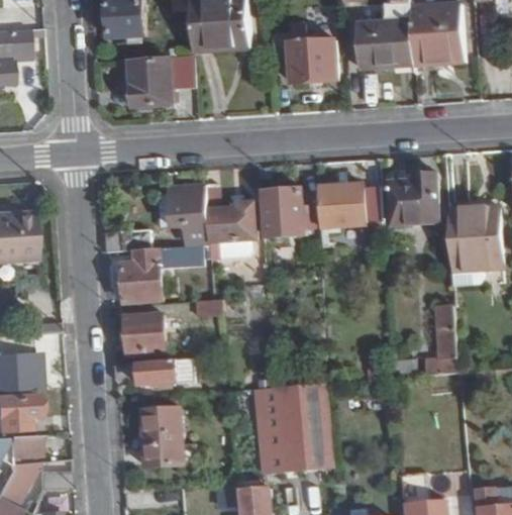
[(144,36),(140,0),(129,0),(106,2),(106,3),(103,4),(104,17),(107,17),(108,38),(144,36)]
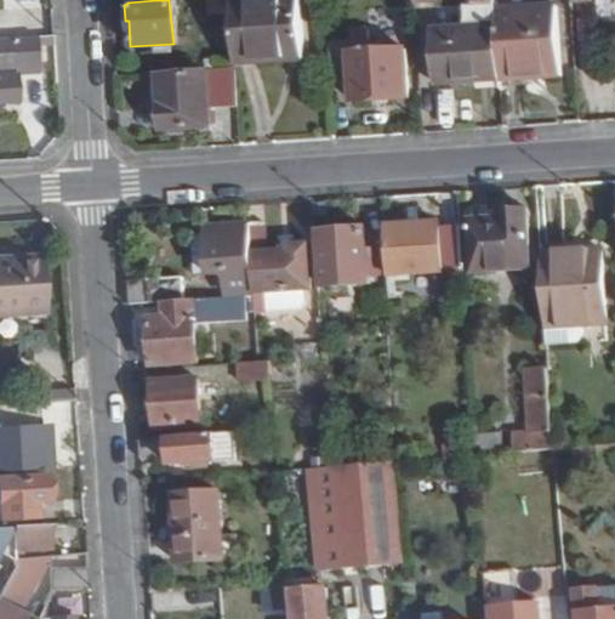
[(223,12),(222,0),(205,0),(206,12),(223,12)]
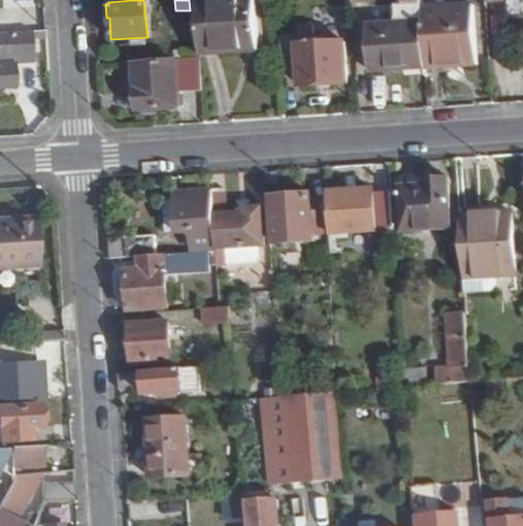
[(208,0),(193,1),(196,54),(236,52),(235,43),(254,41),(251,0),(208,0)]
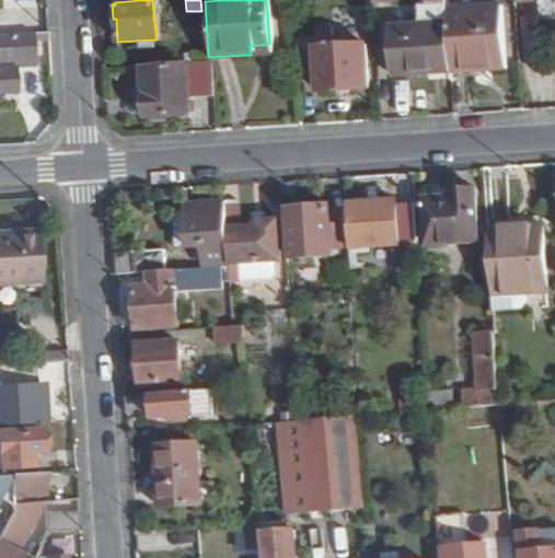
[(443,9),(443,1),(414,3),(414,25),(386,26),(390,69),(406,68),(406,74),(424,73),(448,71),(448,70),(443,9)]
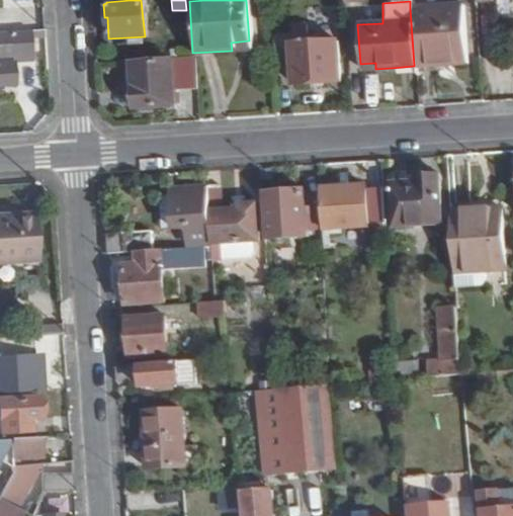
[(410,8),(414,65),(443,62),(443,65),(462,63),(458,5),(410,8)]
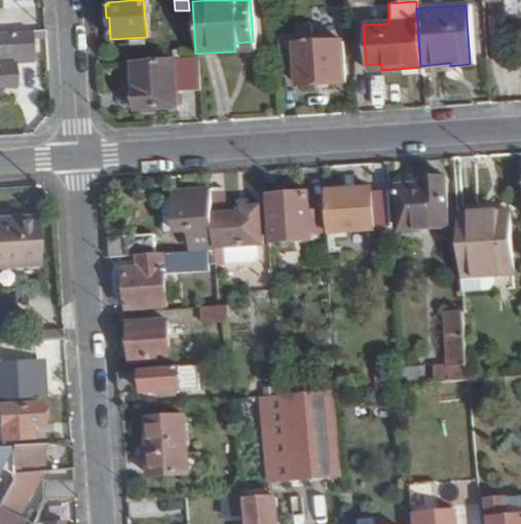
[(294,67),(295,83),(342,81),(339,41),(310,42),(308,24),(294,24),(295,35),(277,35),(280,67),(294,67)]
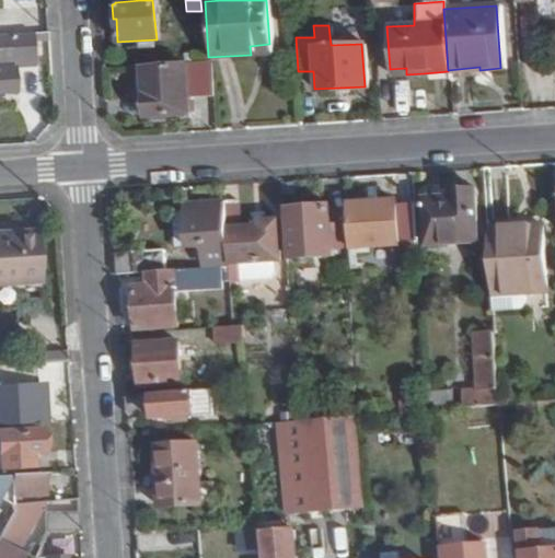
[(30,62),(29,31),(0,32),(0,90),(11,90),(9,64),(8,57),(15,57),(16,64),(30,62)]
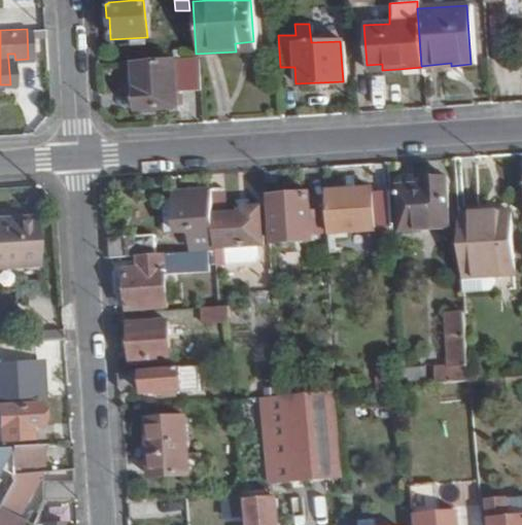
[(235,43),(236,51),(253,50),(253,41),(235,43)]
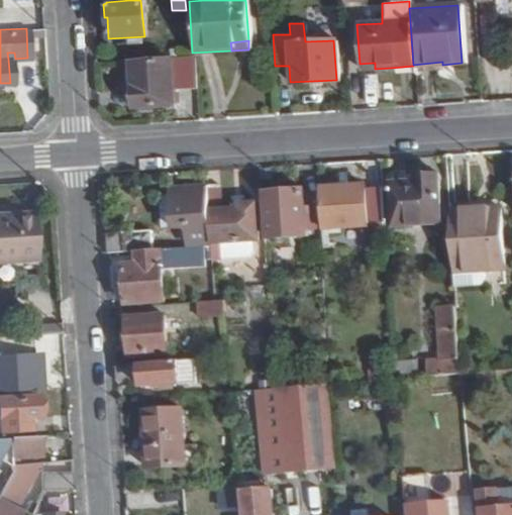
[(169,62),(136,63),(137,87),(130,88),(131,108),(172,106),(169,62)]
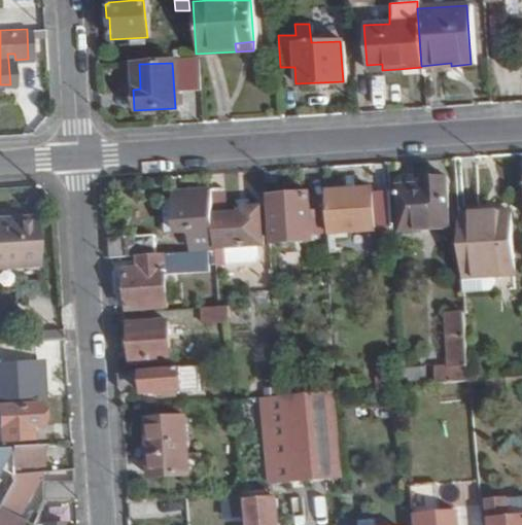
[(399,76),(421,75),(421,67),(398,69),(399,76)]
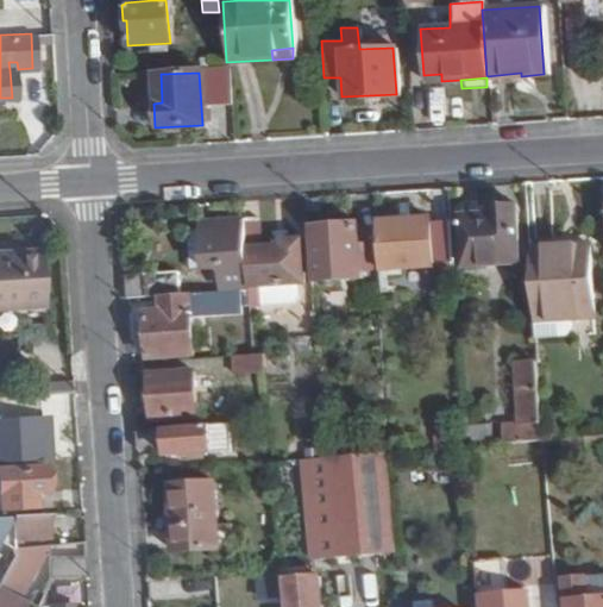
[(458,216),(460,263),(515,261),(513,202),(489,204),(489,214),(458,216)]
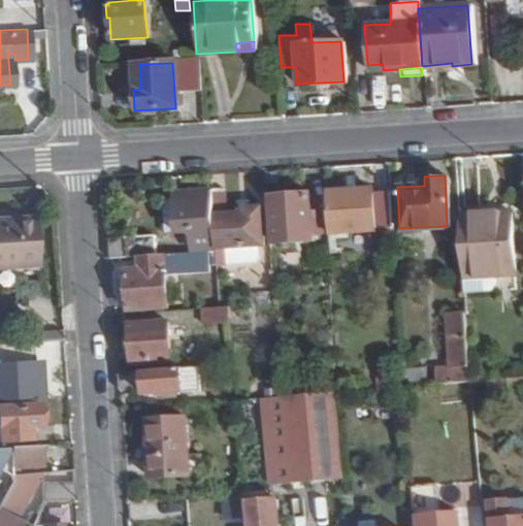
[(221,188),(208,189),(213,247),(222,245),(259,242),(257,206),(241,207),(241,211),(224,212),(221,188)]
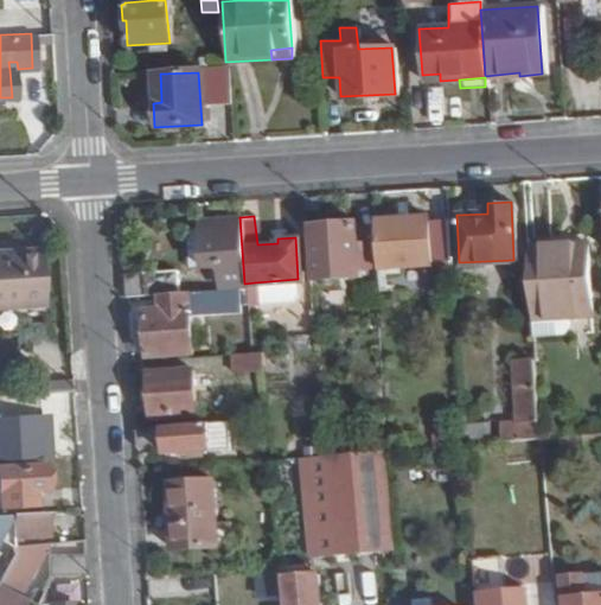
[(244,284),(240,217),(215,220),(215,227),(199,227),(202,266),(216,266),(217,287),(244,287),(244,284)]
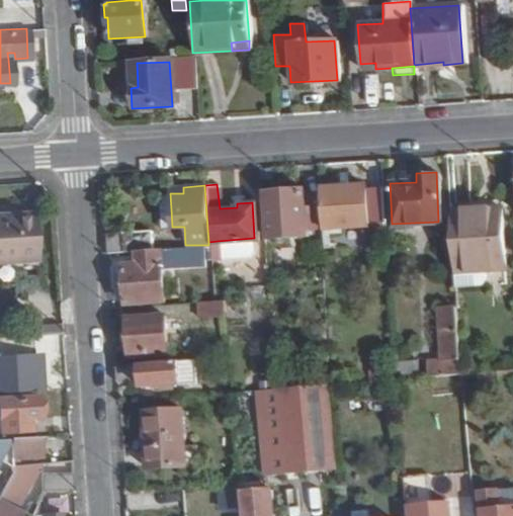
[(322,231),(382,227),(380,188),(363,189),(363,185),(320,187),(320,194),(322,231)]
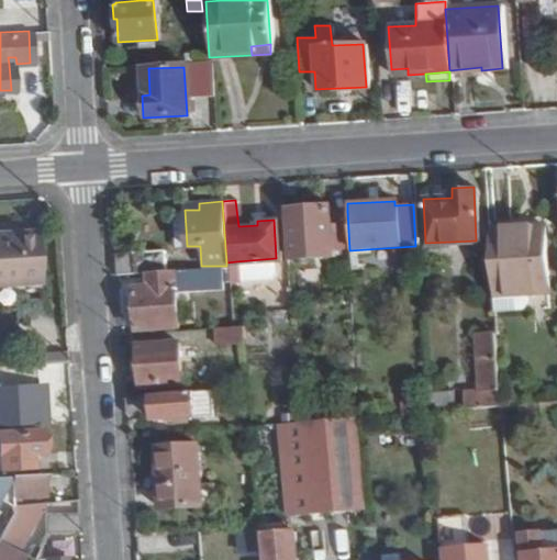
[(332,250),(345,250),(349,250),(347,211),(329,211),(329,206),(287,209),(290,258),(332,256),(332,250)]
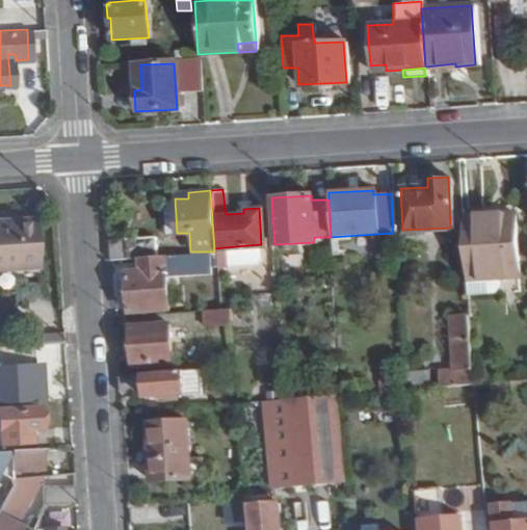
[(464,277),(496,276),(516,275),(512,213),(460,215),(464,277)]
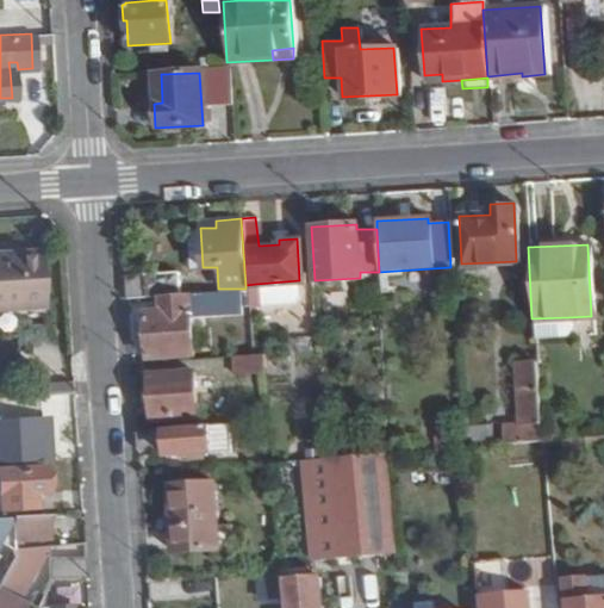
[(0,310),(41,306),(36,248),(0,250),(0,310)]
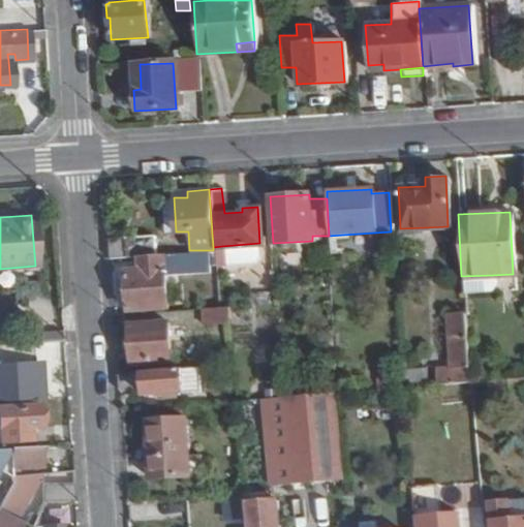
[(153,236),(108,238),(110,257),(136,255),(155,255),(154,245),(153,236)]
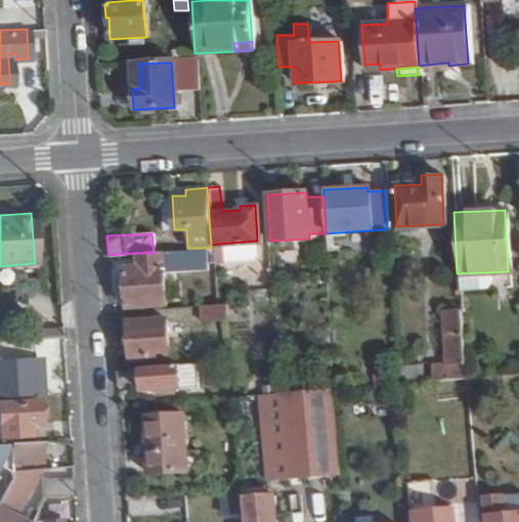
[(175,242),(153,243),(154,253),(162,252),(172,251),(175,251),(175,242)]
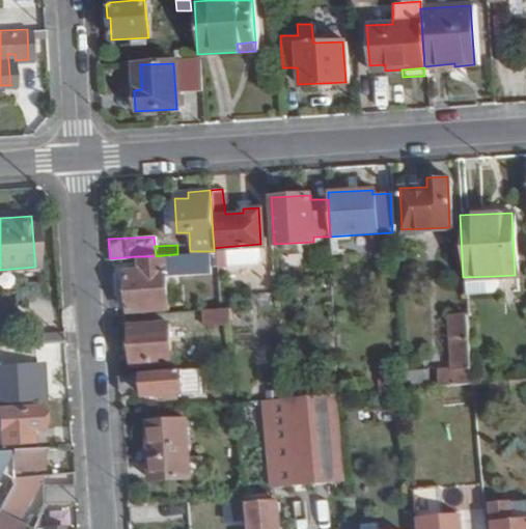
[(223,247),(214,248),(214,251),(214,252),(216,265),(224,263),(223,247)]
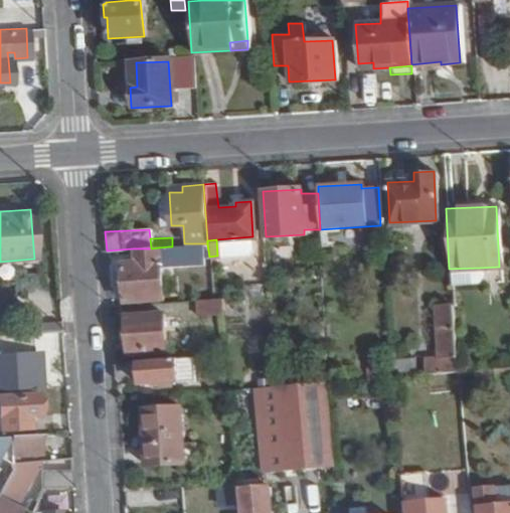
[(159,247),(160,266),(170,265),(169,246),(159,247)]
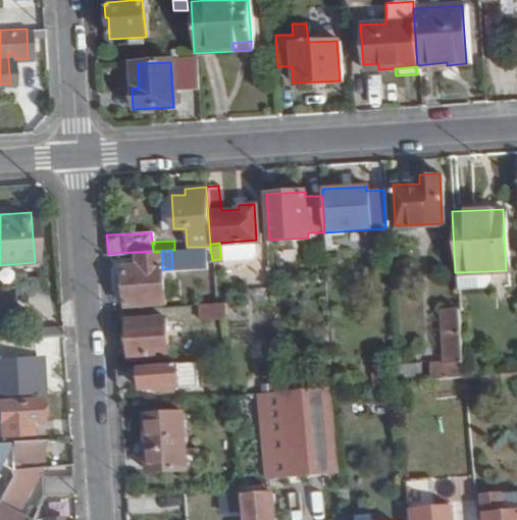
[(153,252),(135,252),(136,266),(123,267),(125,305),(165,302),(162,269),(161,251),(153,252)]
